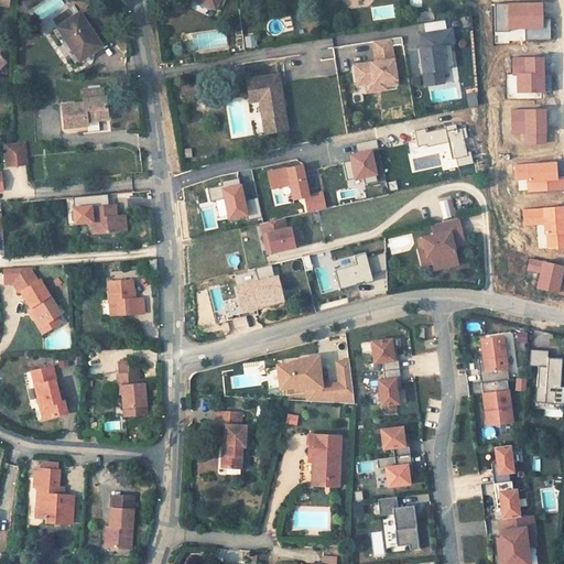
[(196,0),(215,9),(218,0),(196,0)]
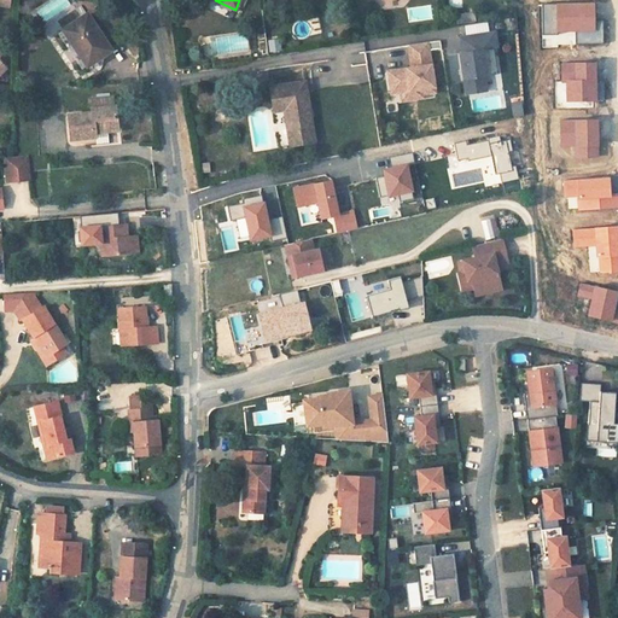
[(458,15),(459,24),(477,22),(476,12),(458,15)]
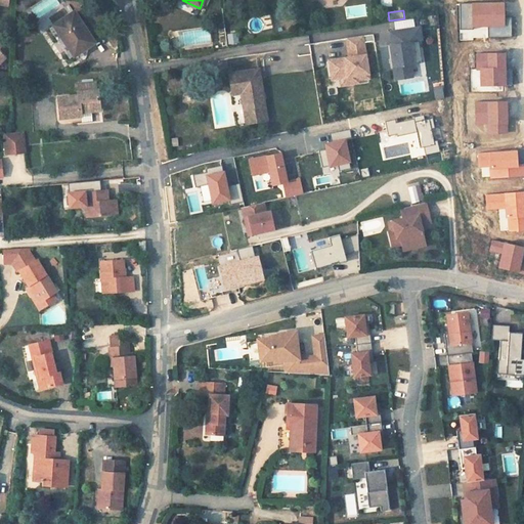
[(93,42),(74,11),(53,25),(70,50),(76,47),(79,52),(93,42)]
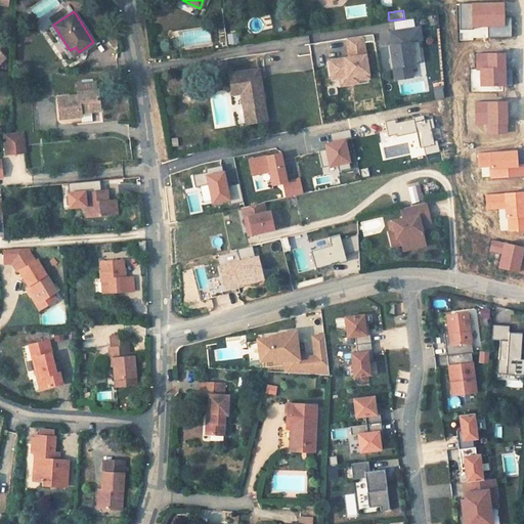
[(419,41),(419,40),(416,41),(415,36),(421,35),(420,27),(391,32),(393,44),(390,45),(396,79),(412,77),(411,64),(415,63),(412,52),(420,51),(419,41)]
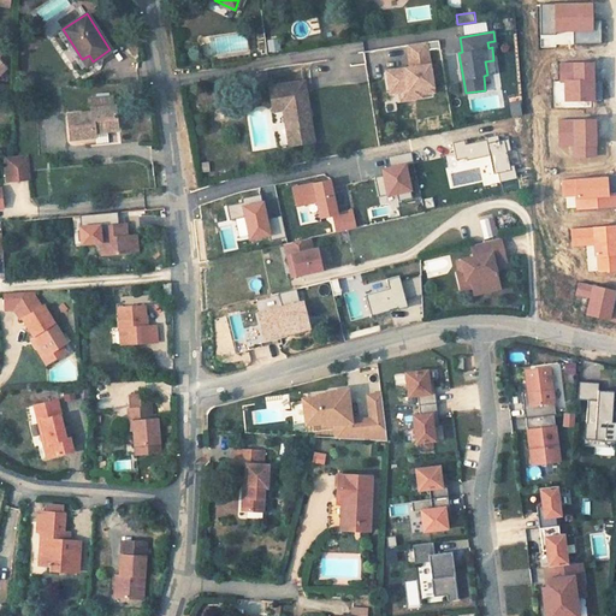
[(432,87),(426,42),(407,45),(410,67),(404,69),(406,71),(401,72),(401,69),(386,71),(389,93),(398,92),(408,90),(409,99),(421,98),(421,94),(420,88),(432,87)]
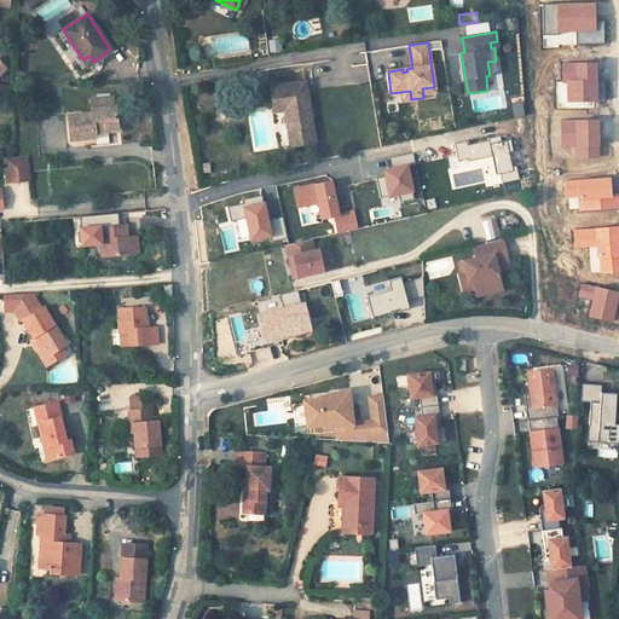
[(498,74),(496,61),(487,62),(490,75),(498,74)]
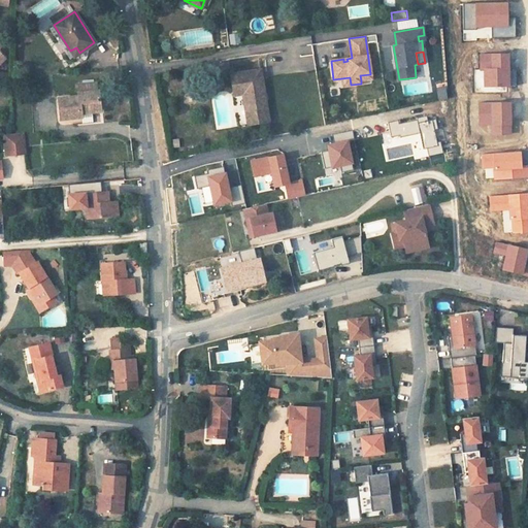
[(260,70),(232,74),(235,94),(243,93),(249,124),(268,120),(260,70)]
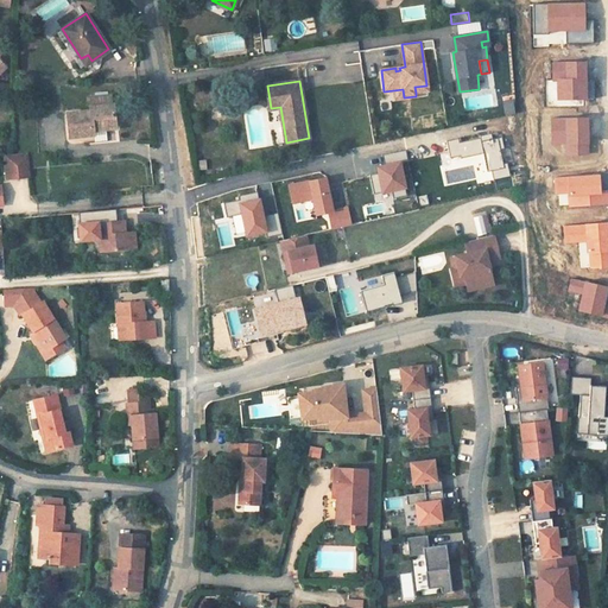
[(404,97),(403,89),(393,90),(394,99),(404,97)]
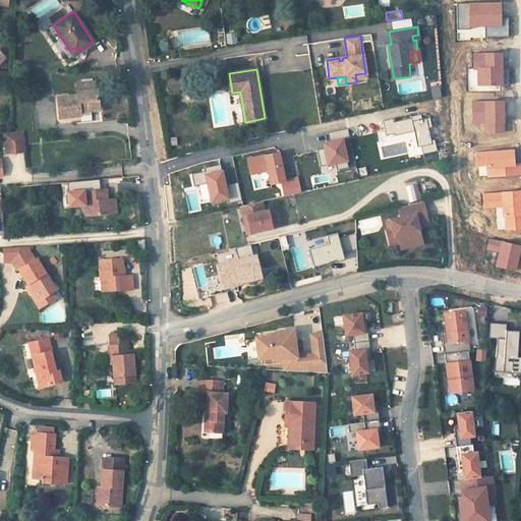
[(78,108),(89,107),(89,110),(90,110),(98,109),(97,90),(94,90),(94,81),(78,82),(78,91),(76,91),(77,95),(62,96),(63,117),(79,114),(78,108)]
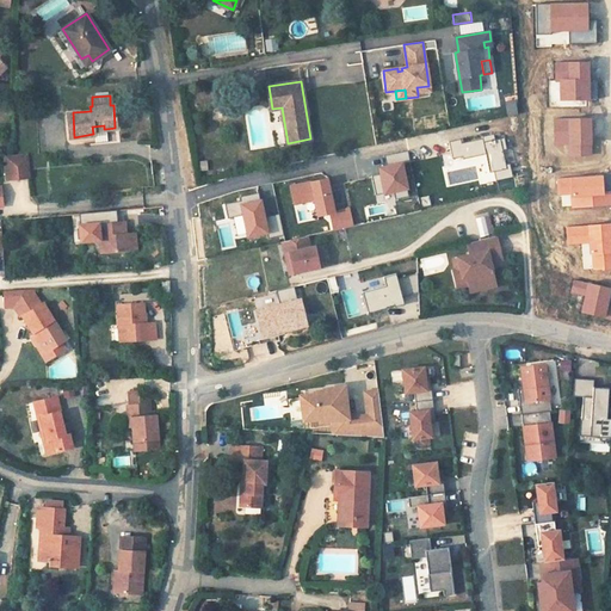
[(517,100),(506,103),(507,116),(518,115),(517,100)]
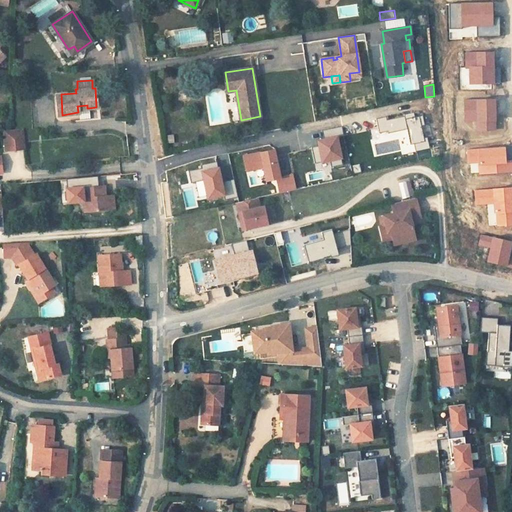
[(89,117),(88,108),(87,108),(87,105),(77,106),(78,112),(78,118),(89,117)]
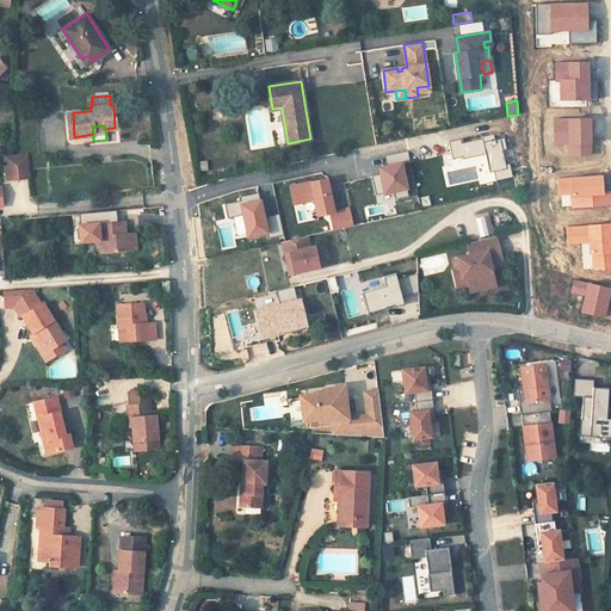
[(388,162),(409,159),(408,152),(387,155),(388,162)]
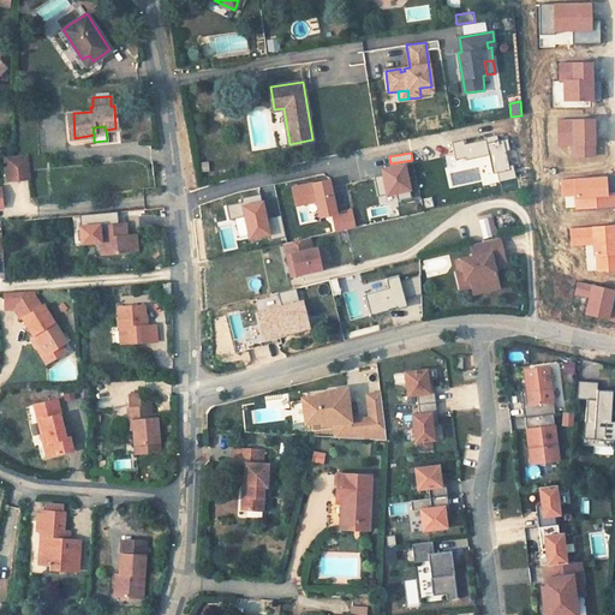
[(16,155),(18,177),(31,175),(29,154),(16,155)]
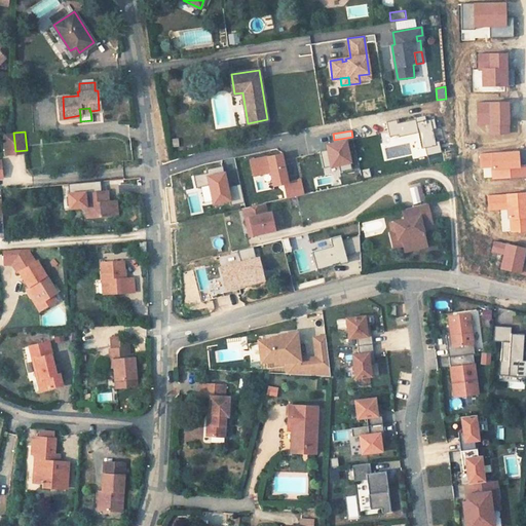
[(5,134),(7,151),(15,151),(13,133),(5,134)]
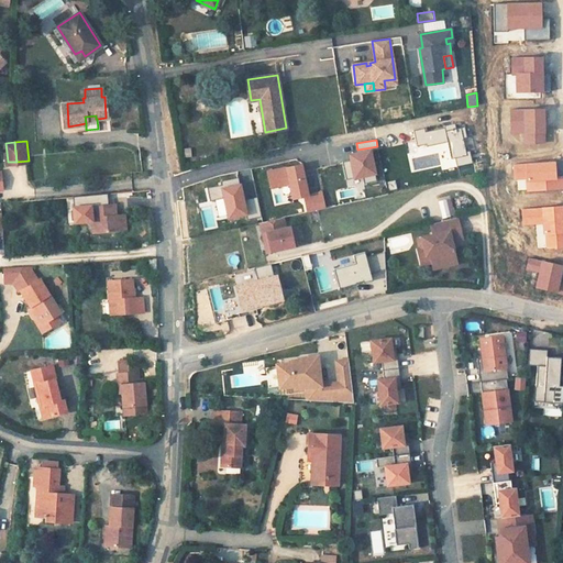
[(374,151),(351,155),(356,181),(379,177),(374,151)]
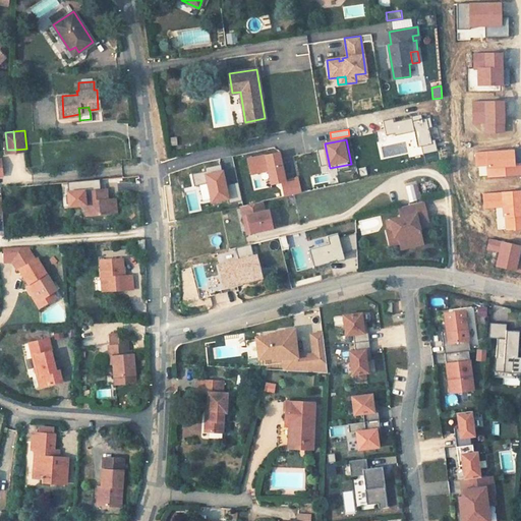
[(266,155),(248,159),(252,174),(270,170),(273,185),(282,183),(285,196),(303,192),(299,176),(292,177),(292,180),(288,180),(282,153),(267,157),(266,155)]
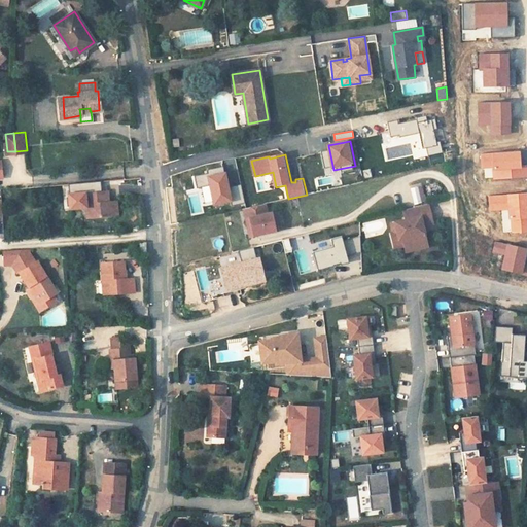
[(227,170),(208,174),(214,203),(234,199),(227,170)]
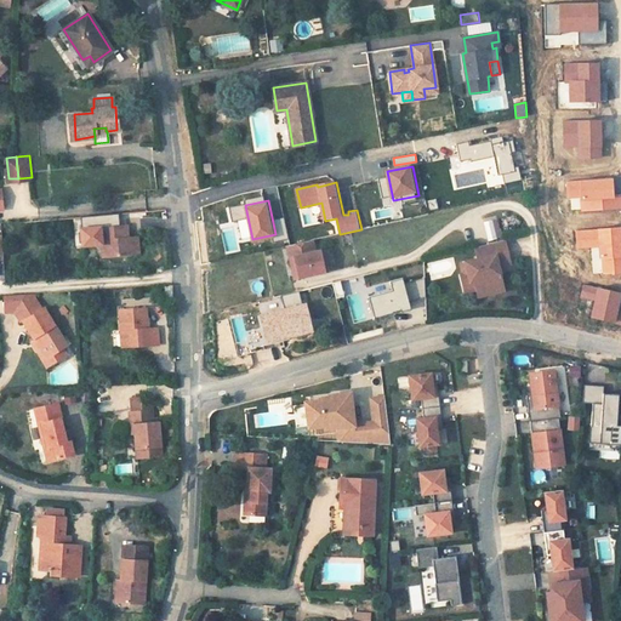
[(484,220),(488,239),(502,237),(499,217),(484,220)]
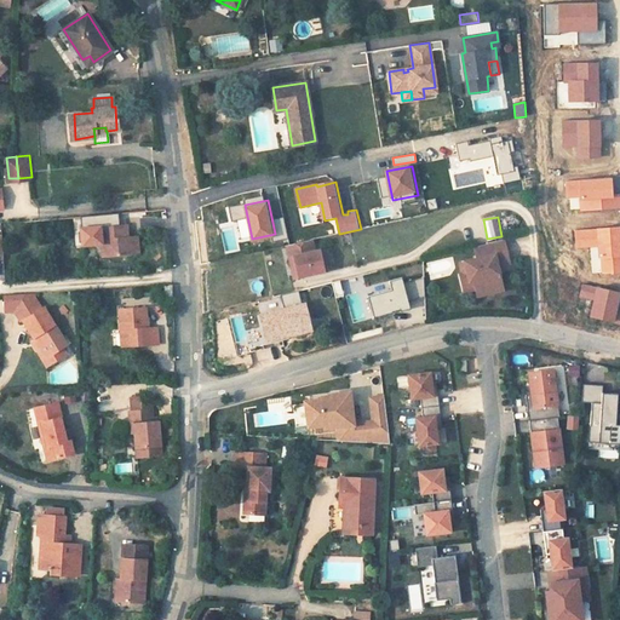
[(130,223),(96,224),(98,257),(130,254),(142,253),(141,235),(131,235),(130,223)]
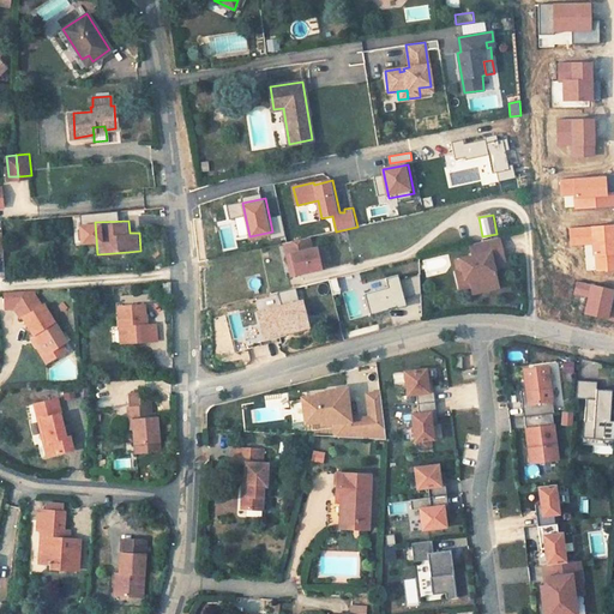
[(295,275),(321,269),(317,248),(312,250),(309,238),(284,244),(289,264),(293,263),(295,275)]
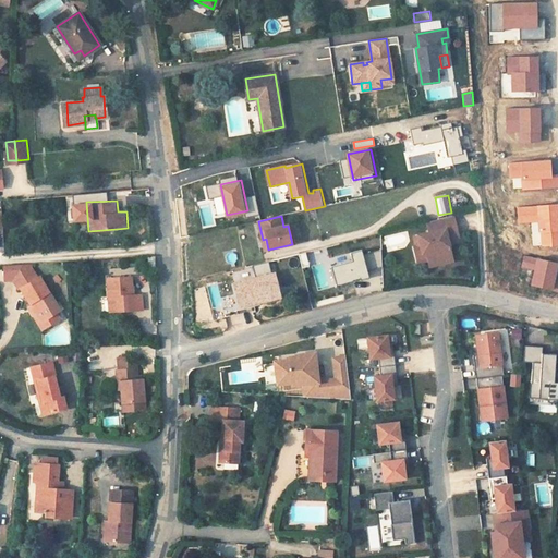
[(458,237),(452,216),(425,222),(427,232),(412,235),(415,246),(420,245),(421,254),(425,253),(428,267),(452,261),(449,246),(446,247),(444,240),(458,237)]
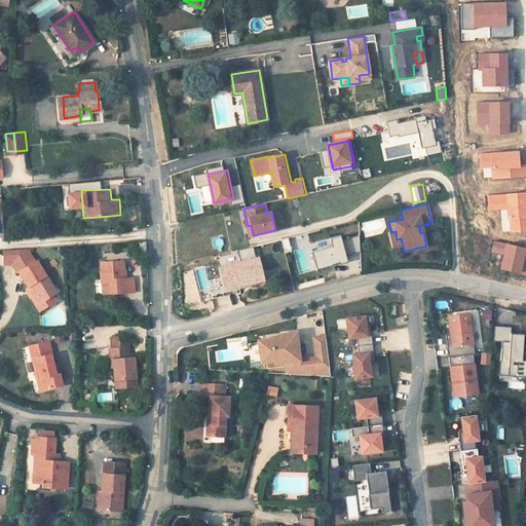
[(282,229),(277,211),(271,213),(275,230),(282,229)]
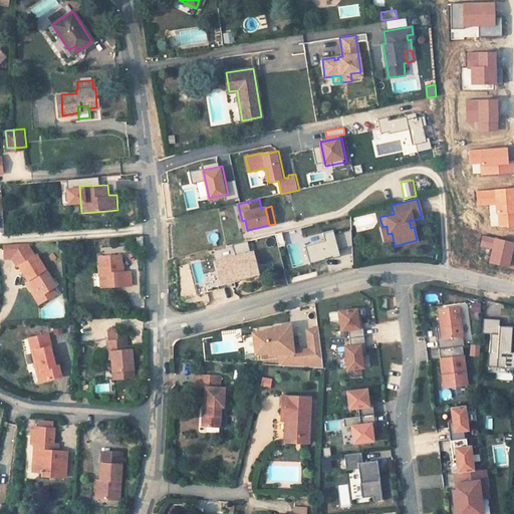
[(357,231),(374,226),(370,213),(353,218),(357,231)]
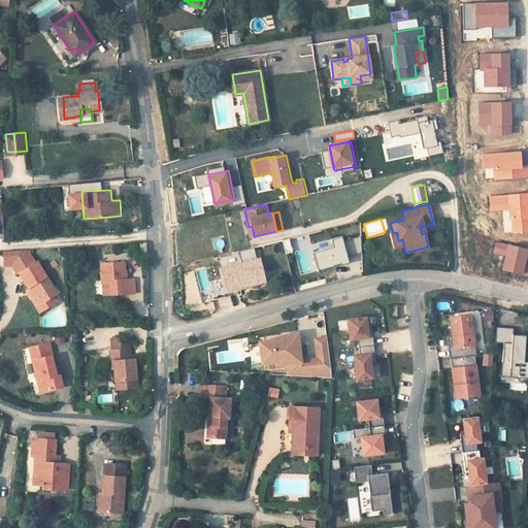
[(335,244),(315,251),(319,268),(365,254),(359,233),(333,240),(335,244)]
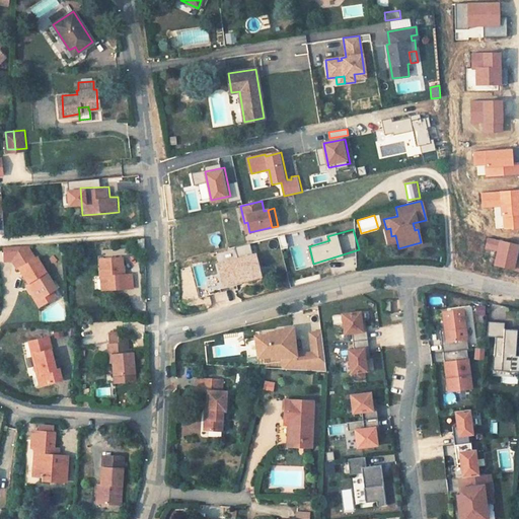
[(17,268),(18,267),(28,283),(39,299),(56,289),(35,256),(32,258),(27,249),(26,244),(2,246),(3,261),(13,260),(17,268)]
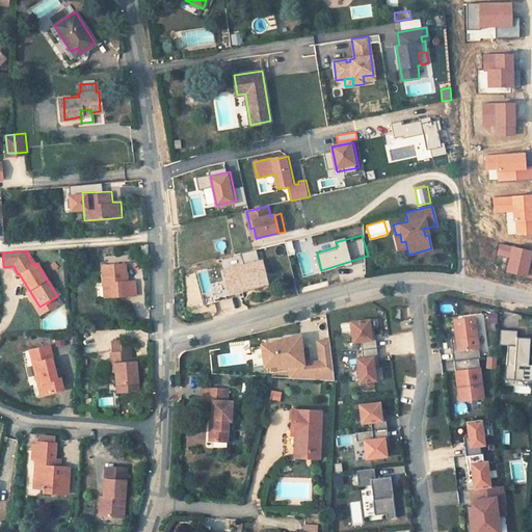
[(262,261),(223,270),(228,290),(246,286),(247,288),(267,283),(262,261)]
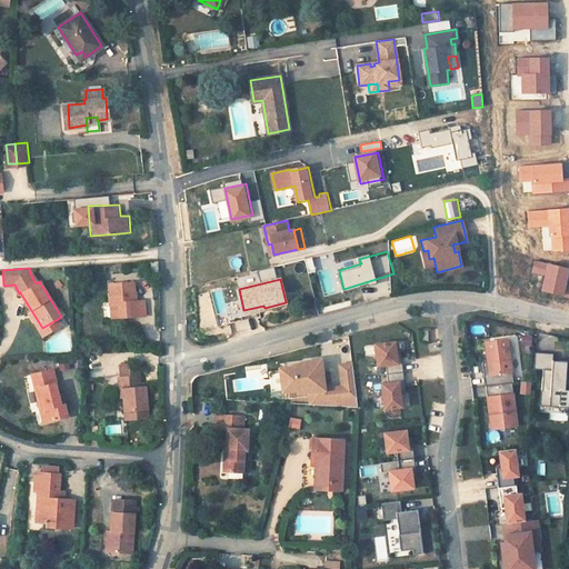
[(135,303),(132,281),(109,282),(110,301),(111,319),(136,317),(135,316),(145,315),(143,302),(135,303)]
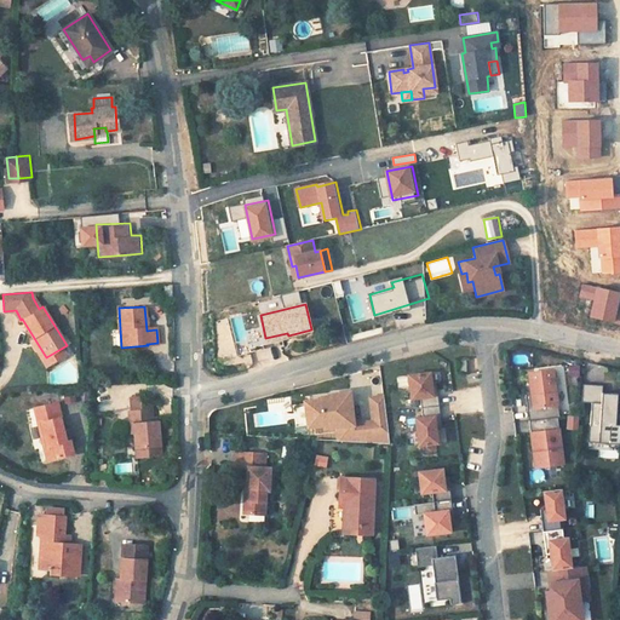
[(287,333),(265,338),(268,345),(288,339),(288,336),(287,333)]
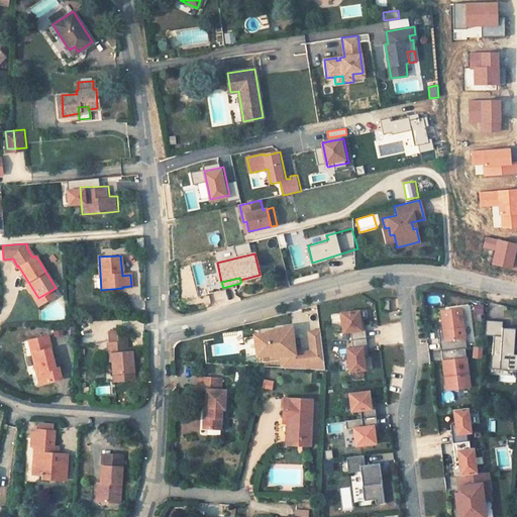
[(38,298),(28,282),(25,284),(35,300),(38,298)]
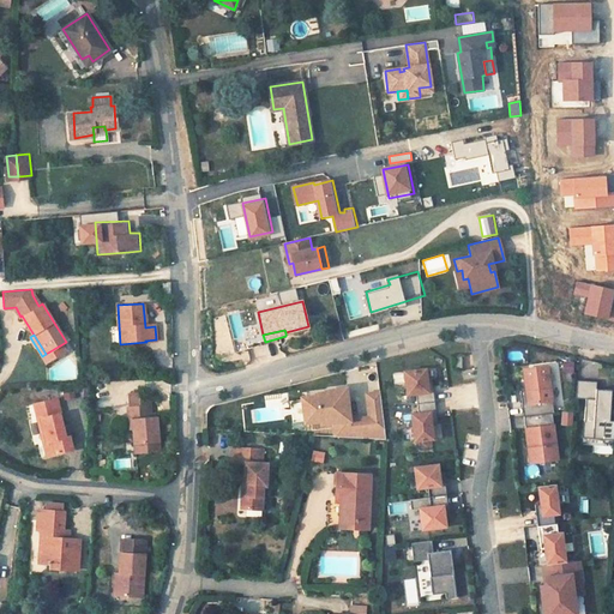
[(554,413),(548,366),(523,369),(525,390),(527,404),(522,404),(523,416),(552,413),(554,413)]
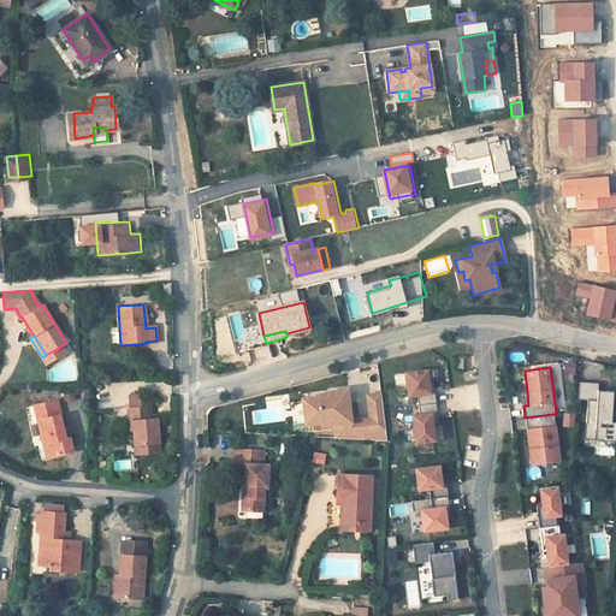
[(428,381),(427,369),(406,373),(408,396),(416,396),(418,406),(436,403),(434,392),(430,394),(428,381)]
